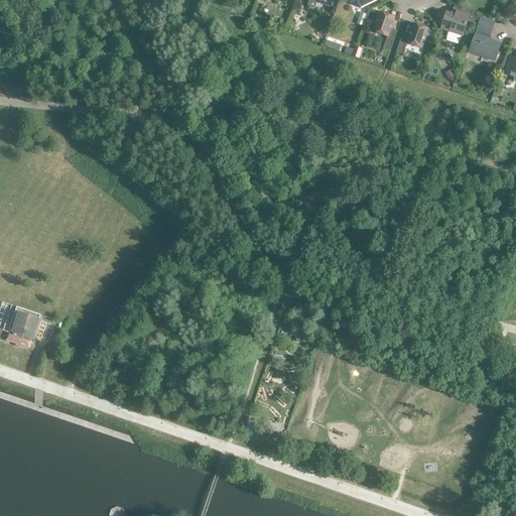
[(309,0),(310,0),(309,3),(308,3),(308,4),(307,5),(307,6),(307,7),(308,7),(308,8),(309,8),(310,9),(311,9),(312,9),(312,8),(313,8),(313,7),(314,7),(314,6),(314,5),(314,4),(315,2),(331,7),(332,0),(309,0)]
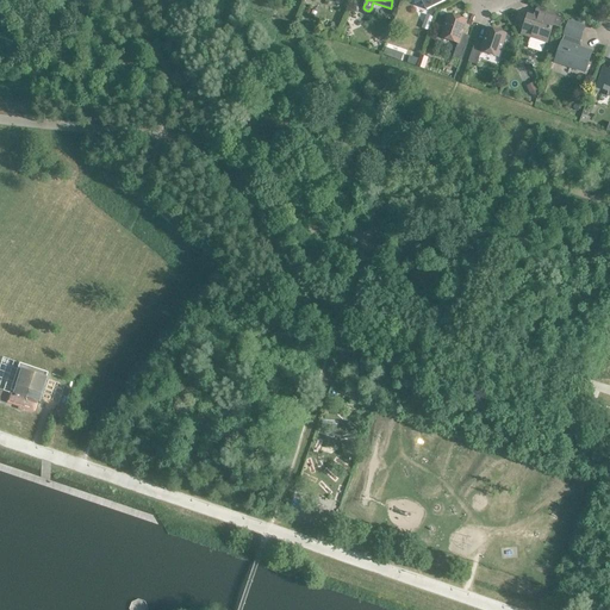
[(422,1),(427,10),(446,0),(414,0),(416,4),(422,1)]
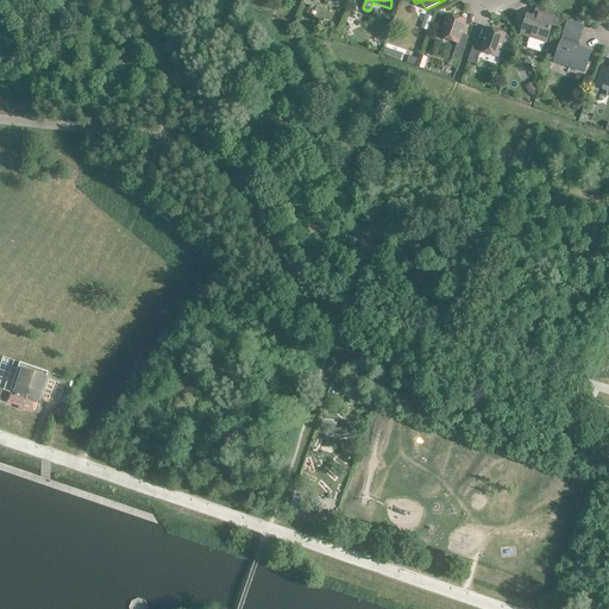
[(537,7),(533,18),(527,16),(525,24),(526,24),(525,27),(523,27),(521,33),(529,37),(527,44),(542,50),(545,42),(546,43),(550,31),(551,29),(552,25),(559,27),(563,17),(537,7)]
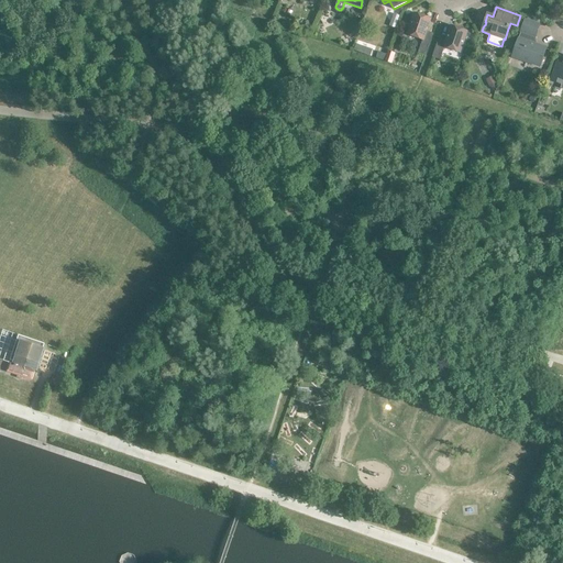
[(414,13),(407,34),(422,40),(419,52),(426,55),(432,35),(426,33),(430,20),(419,15),(414,13)]
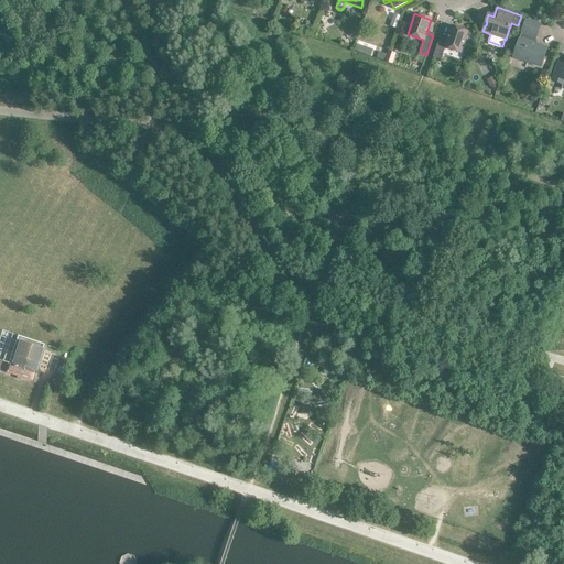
[(512,57),(541,67),(548,49),(533,44),(535,38),(537,38),(541,25),(525,20),(521,32),(522,32),(520,39),(519,39),(512,57)]
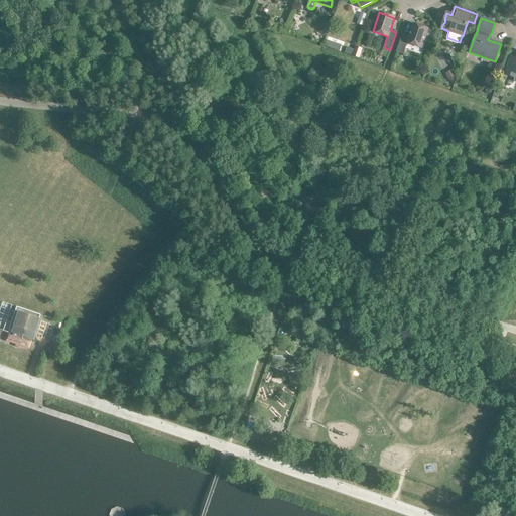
[(282,22),(277,25),(279,30),(285,27),(282,22)]
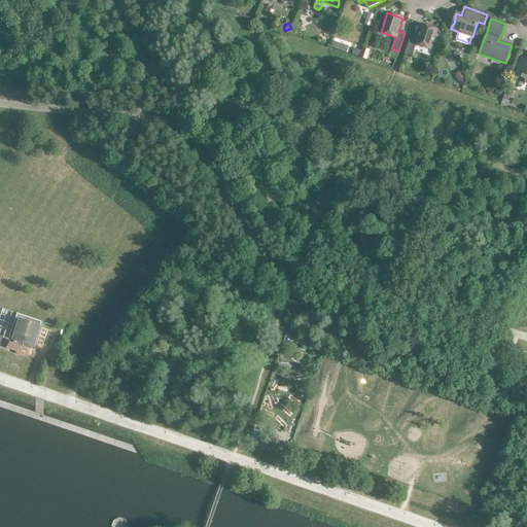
[(417,39),(411,36),(405,54),(411,56),(415,44),(430,49),(437,30),(421,25),(417,39)]
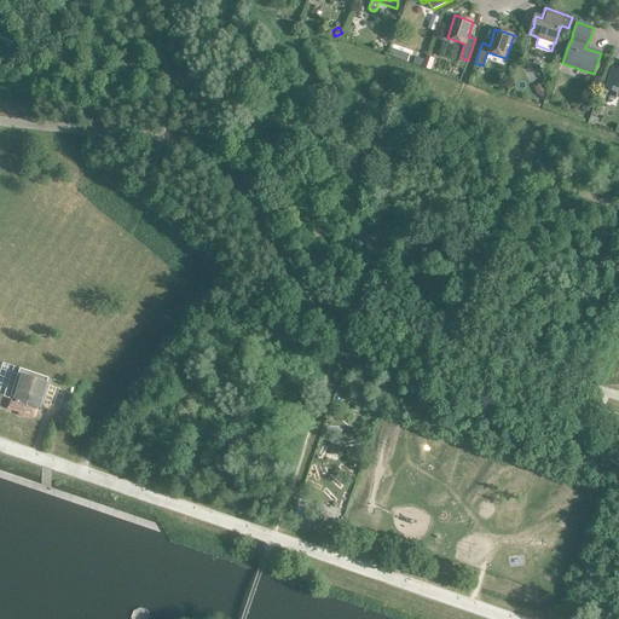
[(416,57),(414,64),(423,67),(424,61),(416,57)]
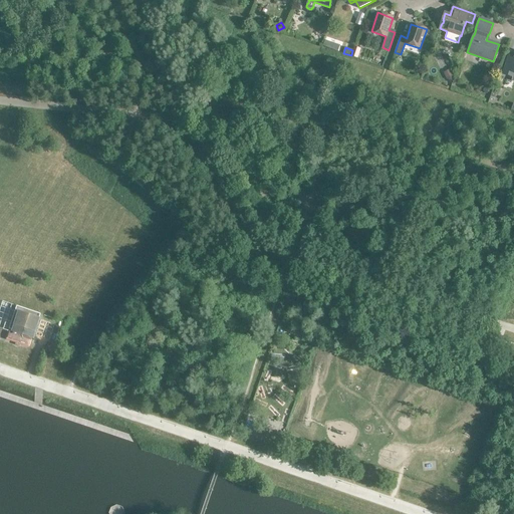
[(513,74),(513,57),(512,63),(506,61),(502,73),(513,77),(513,74)]
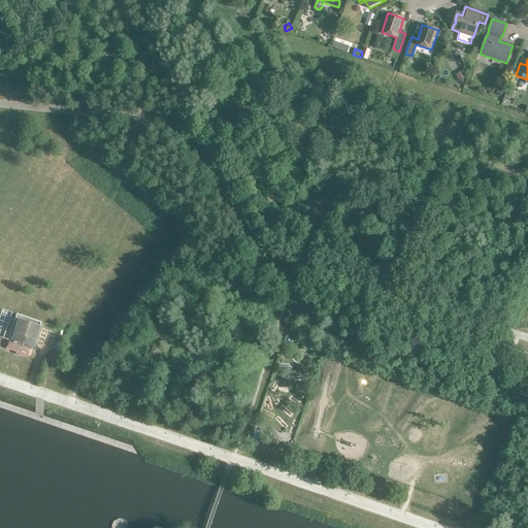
[(40,328),(21,322),(17,333),(11,331),(11,332),(9,338),(8,338),(20,342),(20,343),(8,339),(5,349),(17,353),(15,356),(18,357),(19,354),(30,357),(33,348),(32,348),(32,347),(33,347),(40,328)]
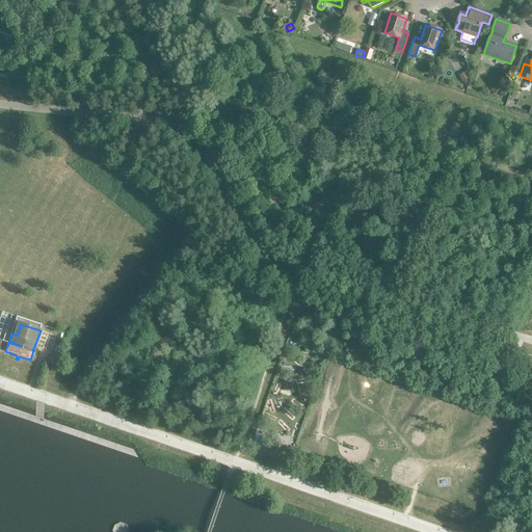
[(298,448),(291,446),(287,457),(294,459),(298,448)]
